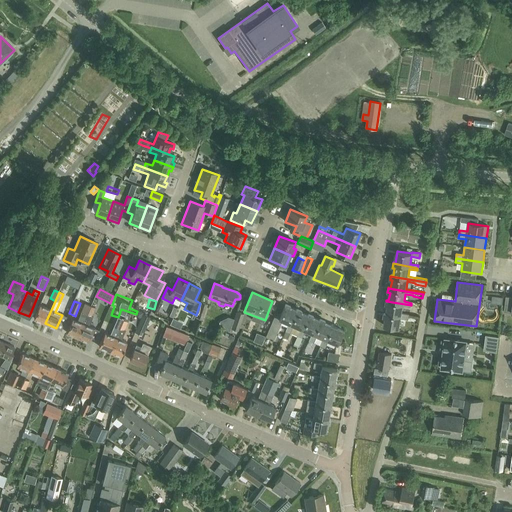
[(411,305),(386,301),(385,305),(387,305),(386,314),(409,318),(409,315),(401,314),(403,306),(411,308),(411,305)]
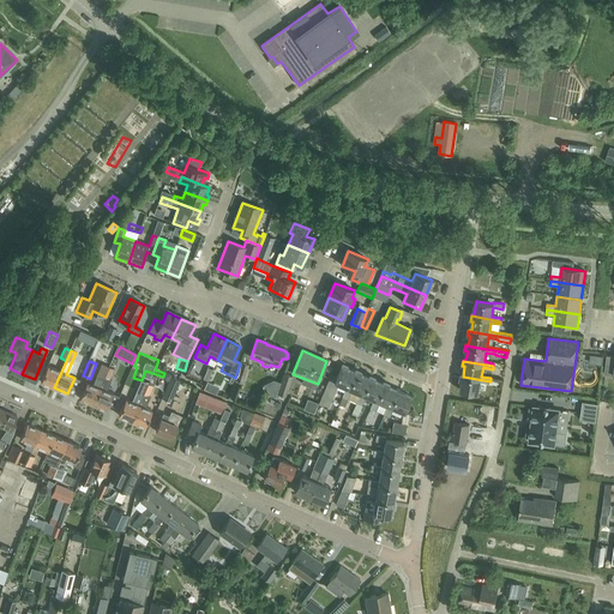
[(242,383),(248,365),(241,362),(235,380),(242,383)]
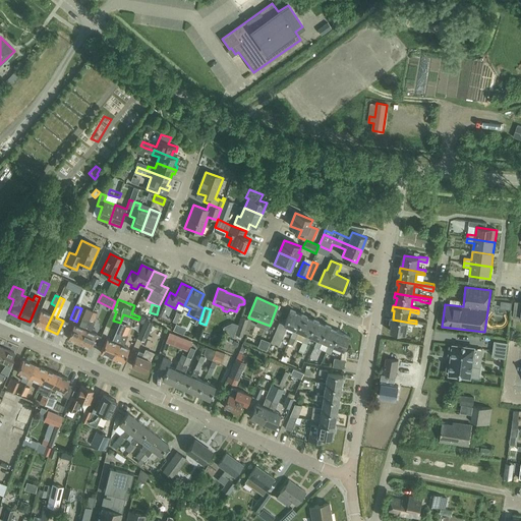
[(82,317),(78,327),(73,325),(67,339),(79,343),(93,311),(85,308),(82,317)]
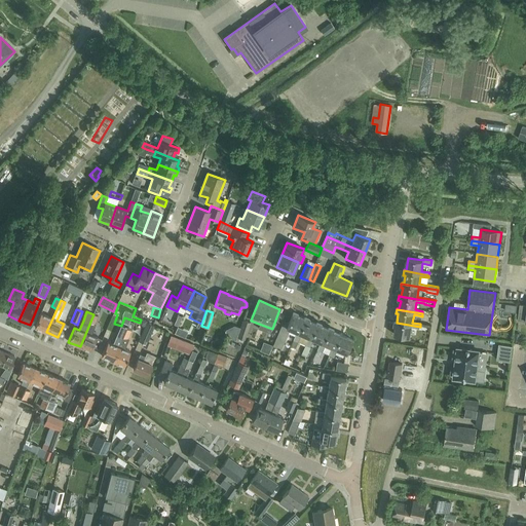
[(293,312),(293,313),(289,324),(284,322),(273,345),(282,349),(290,330),(297,333),(293,340),(290,347),(293,348),(306,317),(305,316),(304,318),(297,315),(298,314),(293,312)]
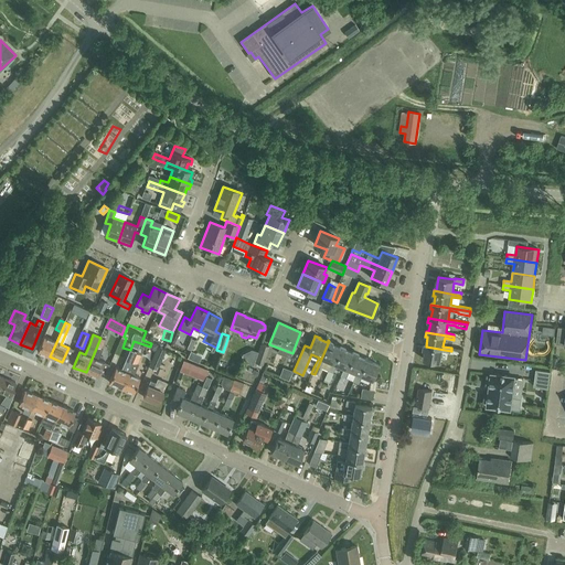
[(50,356),(56,342),(44,337),(38,352),(50,356)]
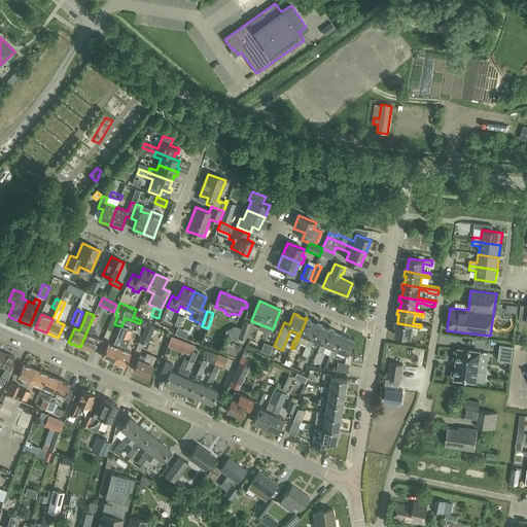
[(94,315),(80,347),(91,352),(97,339),(92,336),(96,326),(95,325),(99,317),(94,315)]
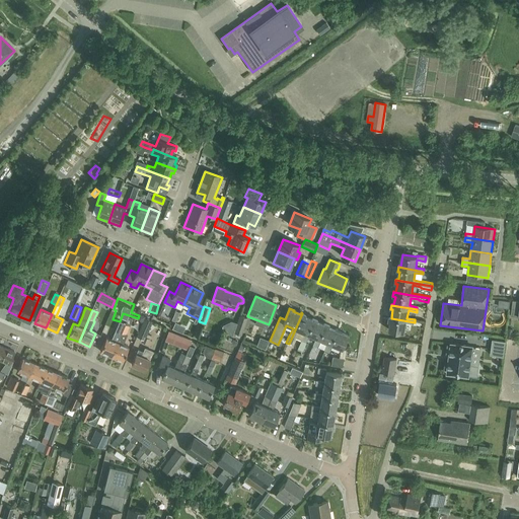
[(306,314),(302,313),(289,344),(291,345),(294,338),(297,330),(304,334),(297,350),(299,351),(313,318),(312,317),(312,319),(305,316),(306,314)]
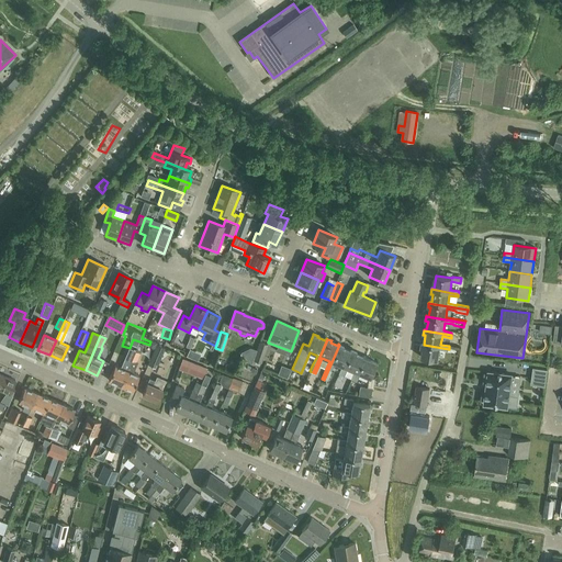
[(261,363),(268,345),(260,343),(254,360),(261,363)]
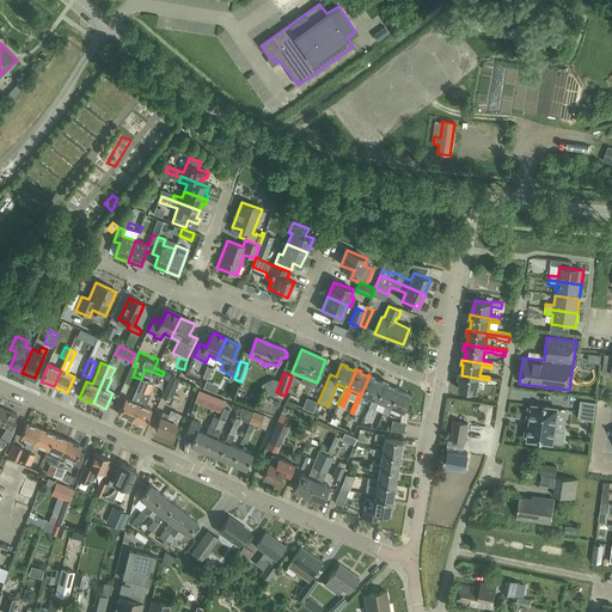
[(374,377),(369,375),(353,414),(356,415),(365,396),(373,399),(369,408),(372,409),(383,384),(373,379),(374,377)]
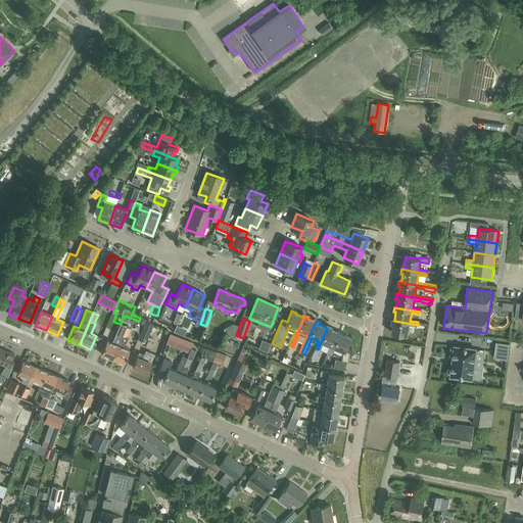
[(418,325),(394,321),(392,333),(408,336),(410,326),(417,327),(418,325)]
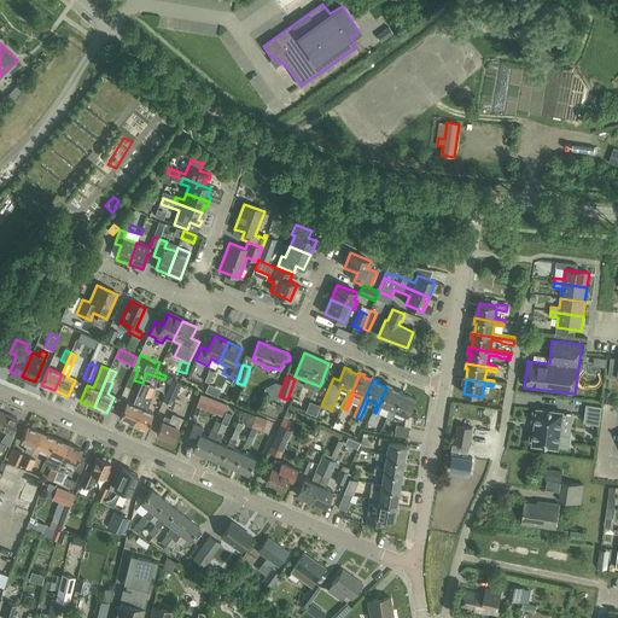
[(181,384),(180,383),(173,380),(163,402),(170,406),(167,410),(174,414),(179,404),(180,401),(175,398),(181,384)]
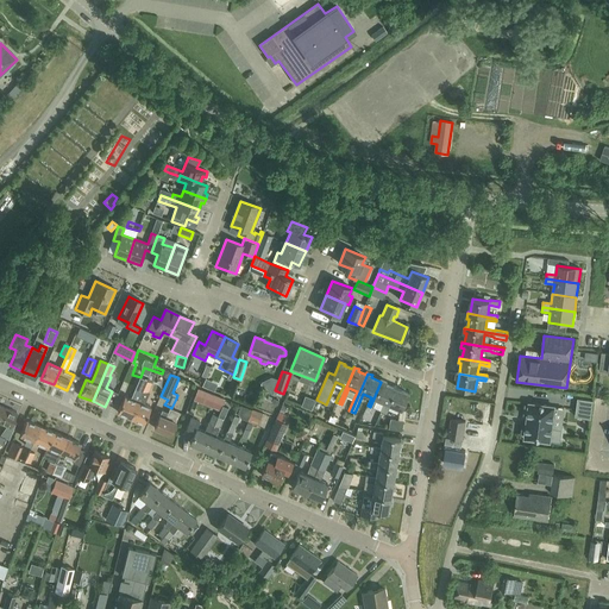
[(125,396),(118,413),(131,418),(138,402),(143,390),(148,381),(140,377),(131,399),(125,396)]
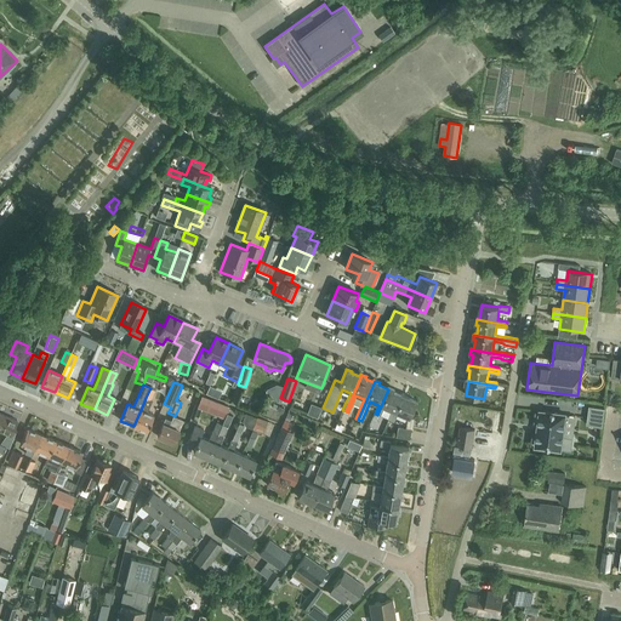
[(151,388),(146,398),(151,400),(155,391),(151,388)]
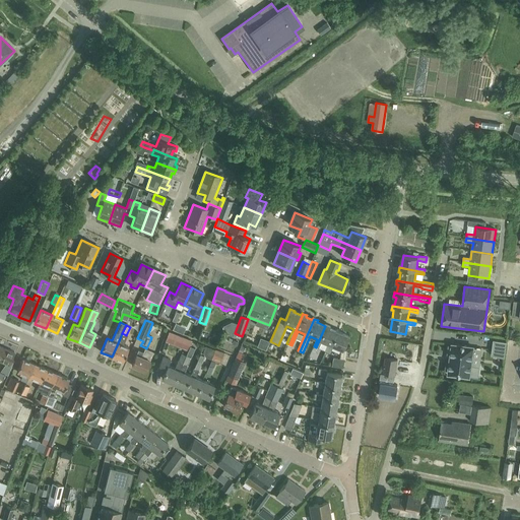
[(337,330),(325,326),(316,347),(318,348),(321,341),(328,344),(325,351),(327,352),(337,330)]
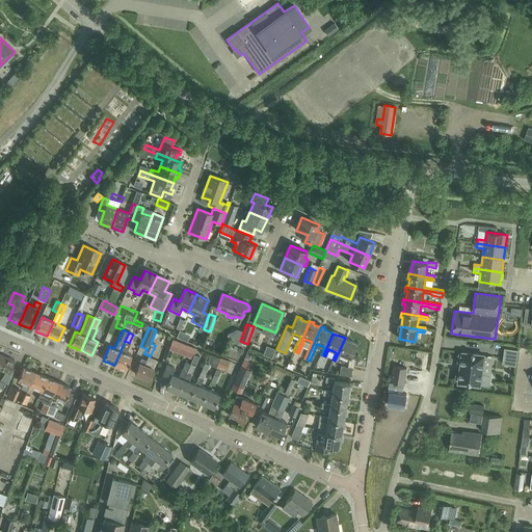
[(345,338),(335,361),(338,362),(341,353),(350,357),(356,343),(345,338)]
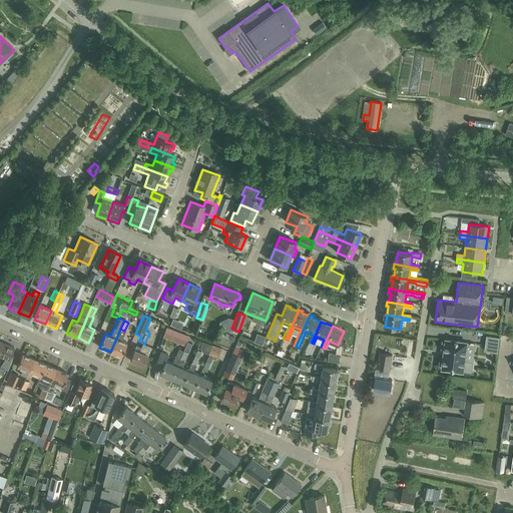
[(116,339),(110,352),(121,357),(127,344),(122,342),(126,332),(124,331),(120,329),(116,339)]
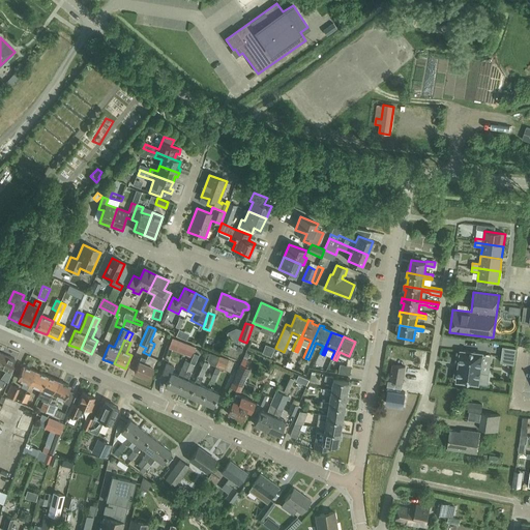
[(501,362),(514,364),(517,349),(503,347),(501,362)]
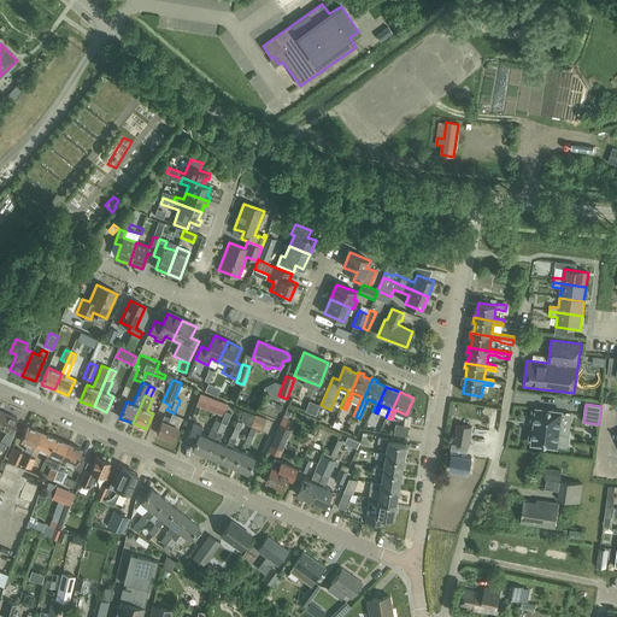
[(532,445),(557,448),(558,446),(566,447),(569,435),(559,434),(562,412),(536,409),(532,445)]
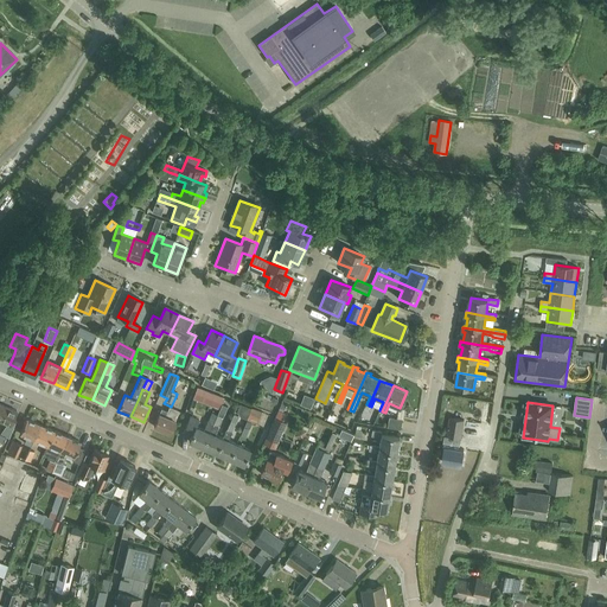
[(0,421),(10,427),(17,411),(0,403),(0,421)]
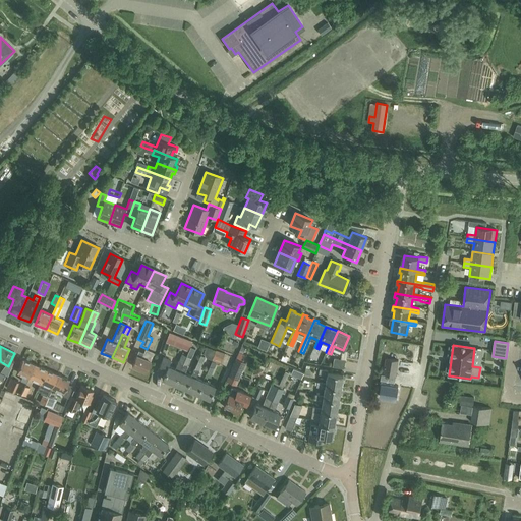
[(195,351),(189,349),(186,356),(174,385),(185,390),(191,377),(184,373),(187,366),(190,358),(191,359),(195,351)]
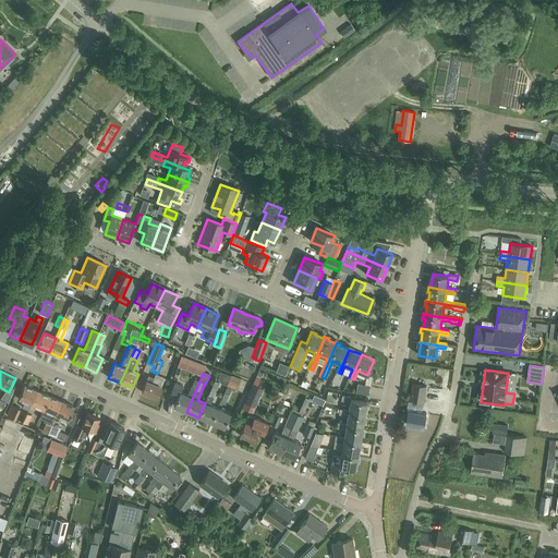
[(148,376),(146,381),(142,392),(156,399),(161,387),(160,387),(165,378),(156,375),(154,379),(148,376)]
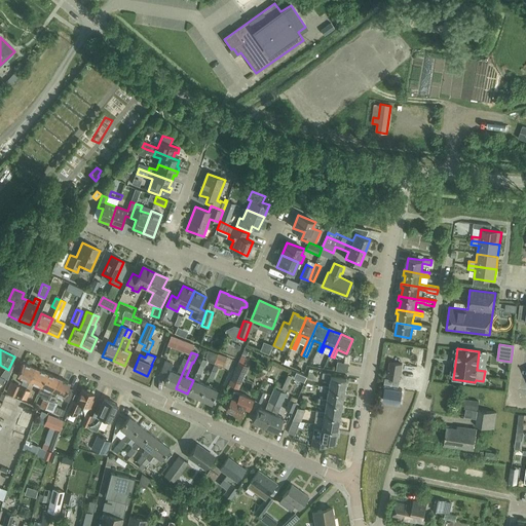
[(227,358),(218,354),(212,370),(208,378),(213,380),(216,372),(218,367),(223,369),(227,358)]
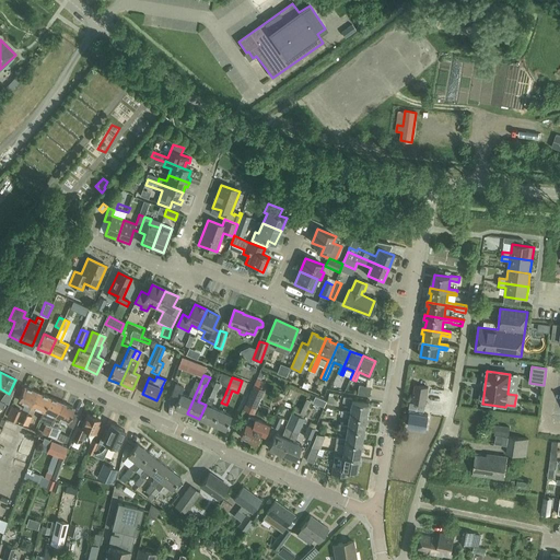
[(254,386),(243,410),(254,415),(265,391),(261,389),(265,382),(257,378),(254,386)]
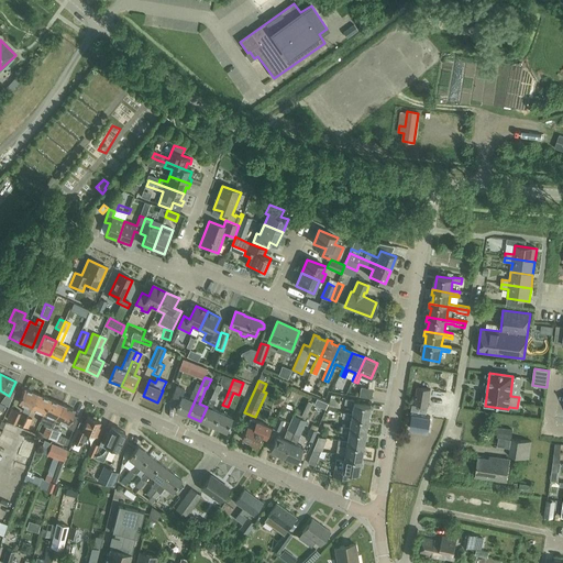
[(197,383),(192,392),(189,399),(183,396),(185,389),(176,386),(169,403),(177,406),(175,410),(188,416),(201,385),(197,383)]
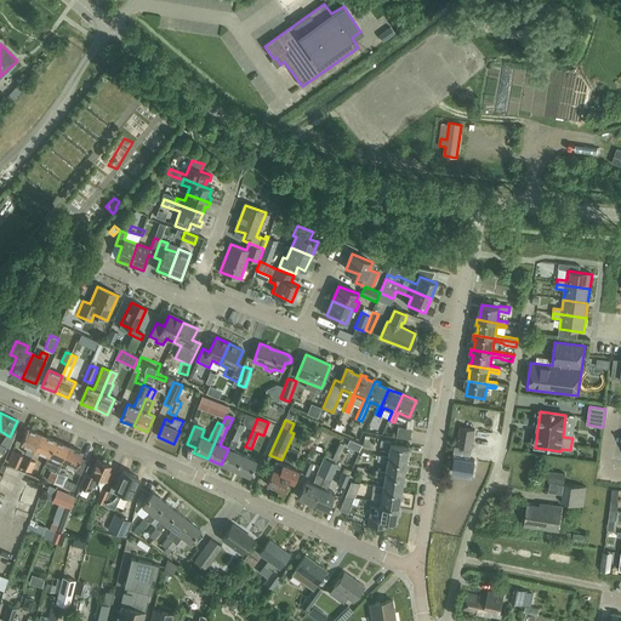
[(454,457),(456,457),(453,473),(472,477),(474,460),(471,460),(476,431),(471,429),(471,423),(462,422),(460,428),(461,428),(457,446),(455,446),(454,457)]
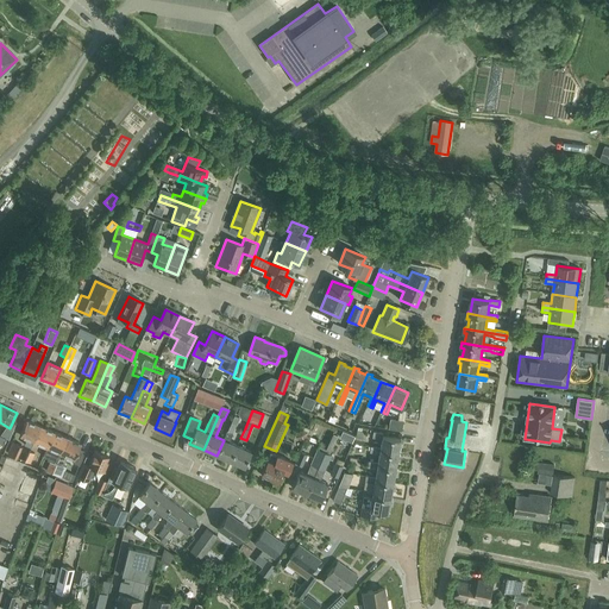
[(227,432),(224,440),(217,456),(230,462),(237,446),(230,443),(237,425),(239,419),(234,416),(231,422),(227,432)]
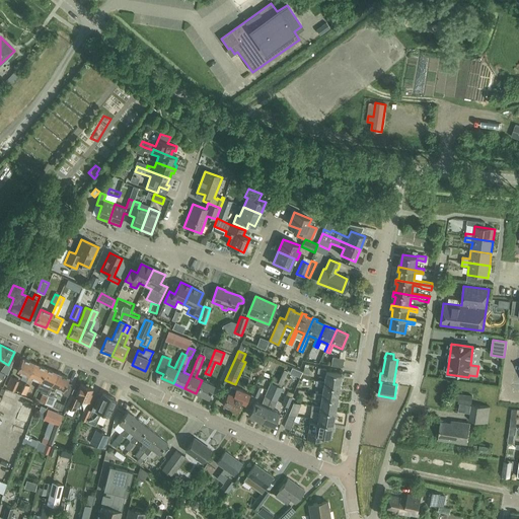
[(332,357),(331,366),(343,368),(343,365),(344,359),(332,357)]
